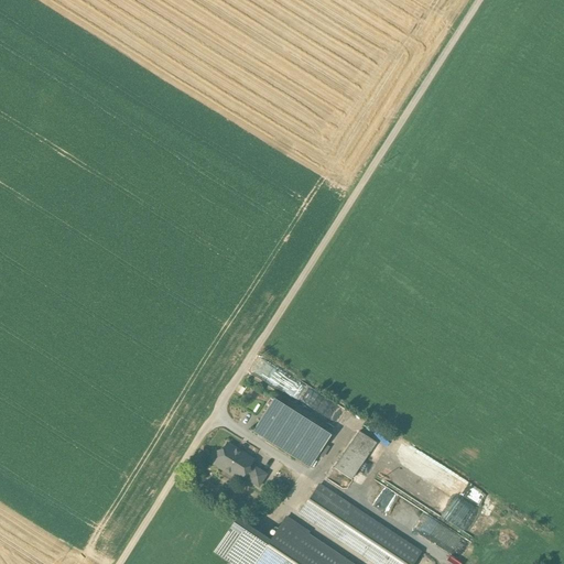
[(290,378),(261,358),(251,372),(280,392),(290,378)]
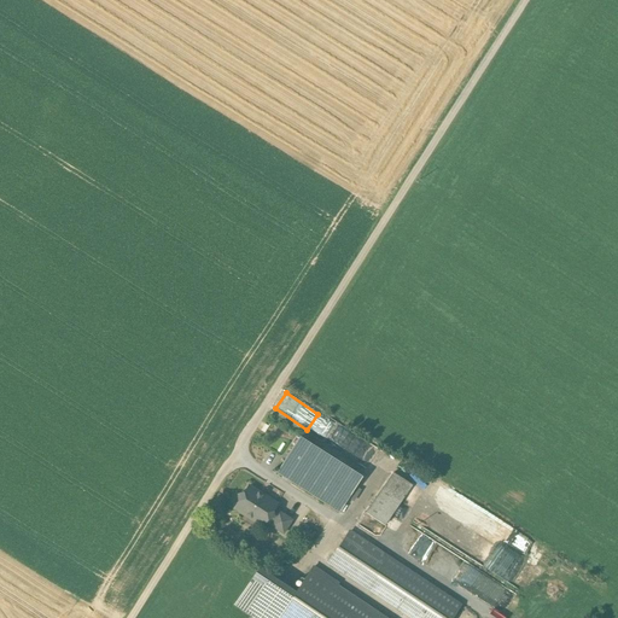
[(337,441),(361,456),(368,444),(344,429),(337,441)]
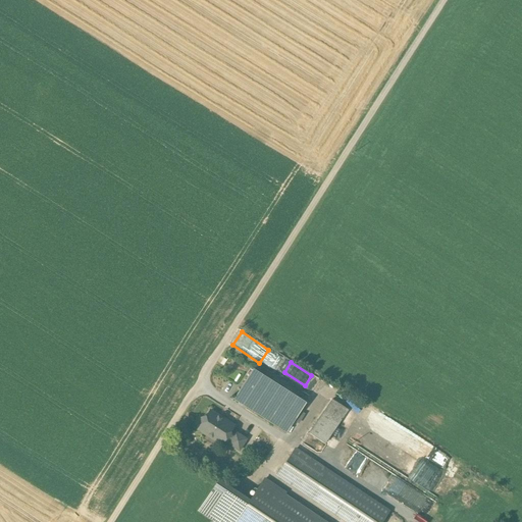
[(253,369),(238,394),(245,399),(261,374),(253,369)]
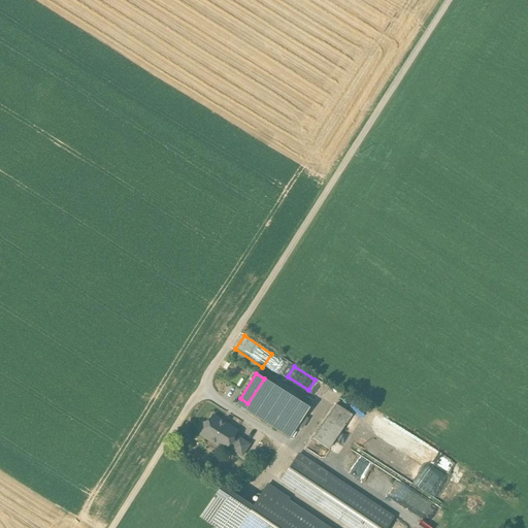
[(309,407),(264,378),(248,403),(240,398),(236,404),(290,438),(309,407)]
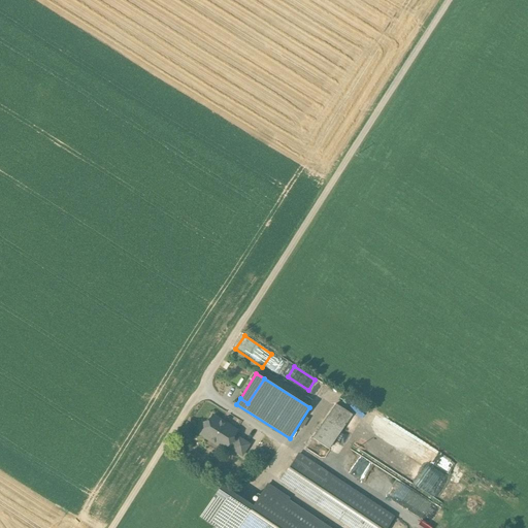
[(353,414),(336,403),(328,416),(343,426),(353,414)]
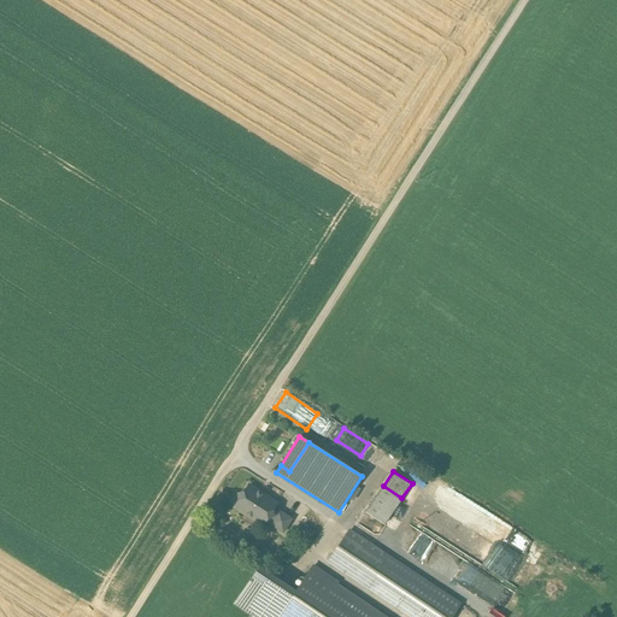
[(412,483),(401,498),(413,505),(423,492),(412,483)]
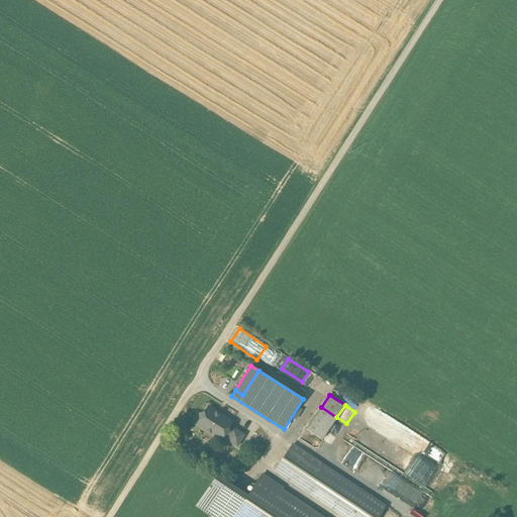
[(232,422),(208,407),(204,413),(199,414),(200,419),(196,425),(220,440),(222,437),(226,439),(231,430),(228,427),(232,422)]
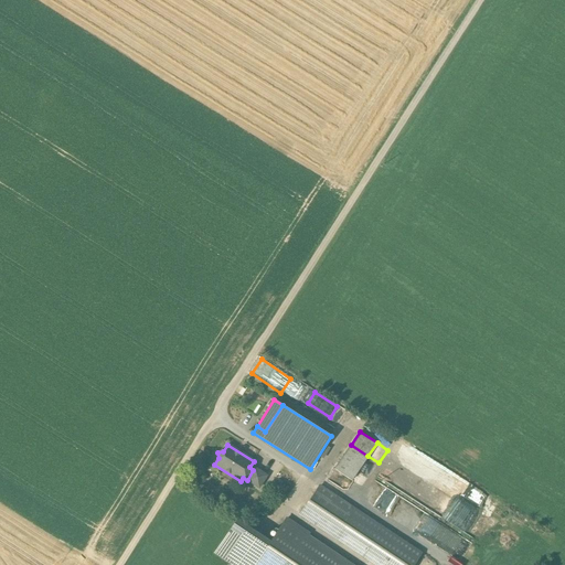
[(368,456),(351,445),(334,469),(351,480),(368,456)]
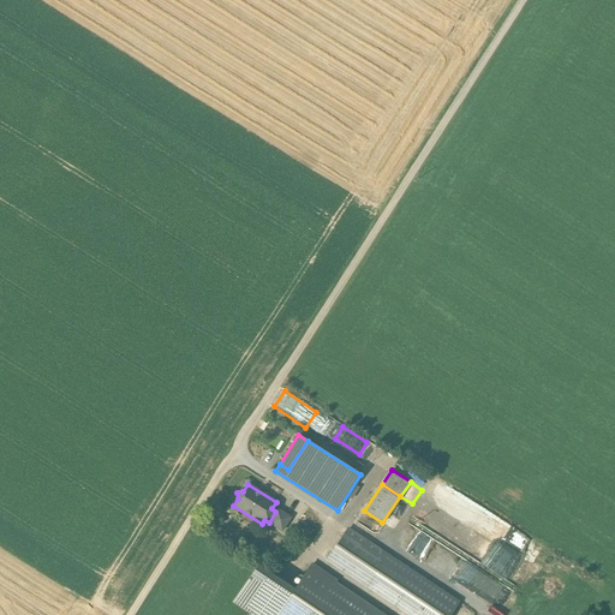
[(433,499),(419,519),(487,566),(489,562),(487,561),(491,555),(487,553),(491,547),(488,544),(491,539),(433,499)]
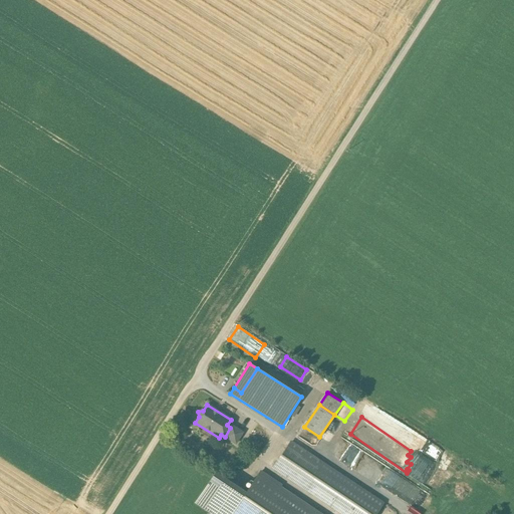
[(230,428),(225,437),(236,444),(243,433),(232,426),(230,428)]
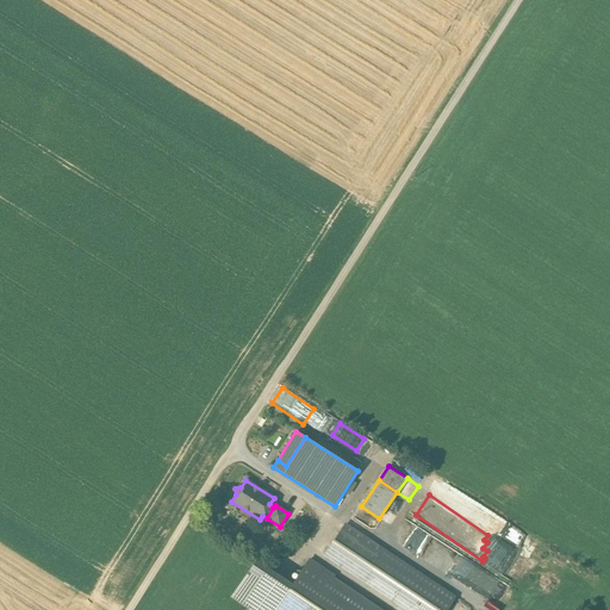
[(384,549),(346,524),(325,555),(363,582),(384,549)]
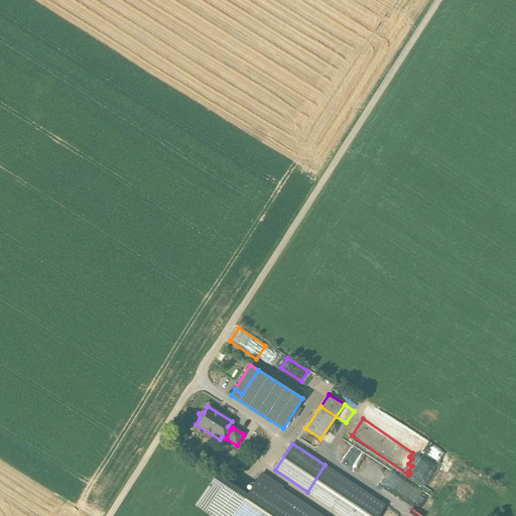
[(424,485),(434,489),(441,467),(436,466),(435,468),(431,467),(424,485)]
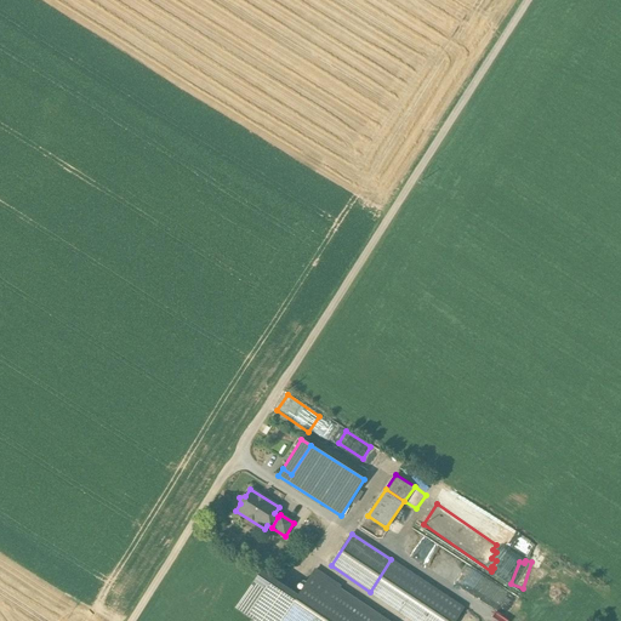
[(387,620),(339,588),(340,586),(315,570),(280,620),(387,620)]
